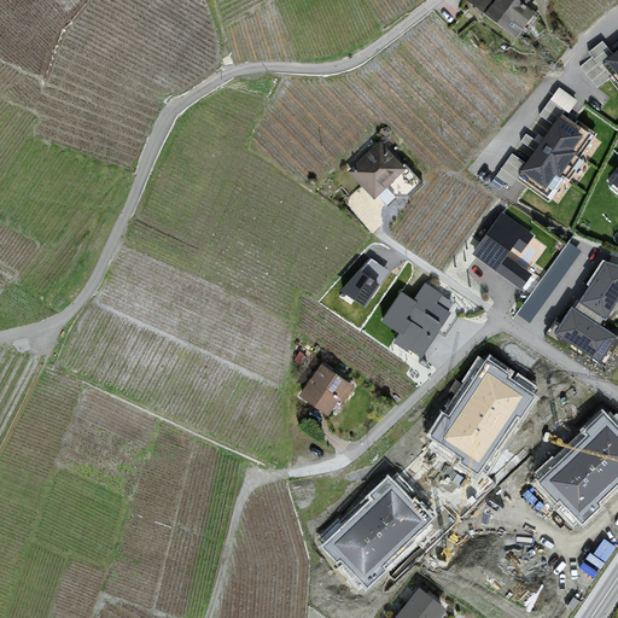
[(460,0),(517,41),(537,13),(526,6),(531,0),(460,0)]
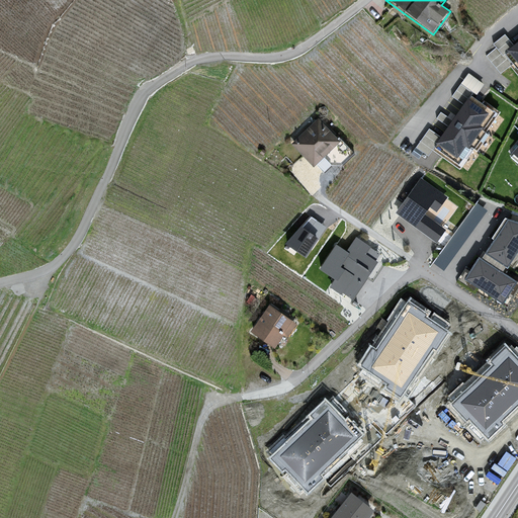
[(496,48),(487,56),(500,75),(510,67),(517,76),(517,42),(515,46),(504,34),(493,45),(496,48)]
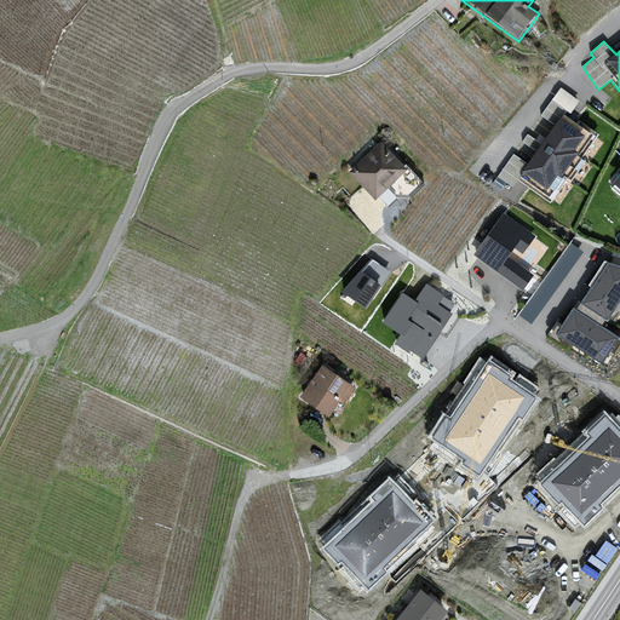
[(514,154),(498,177),(514,188),(520,181),(551,205),(600,135),(568,116),(580,102),(561,89),(541,116),(555,125),(528,165),(514,154)]
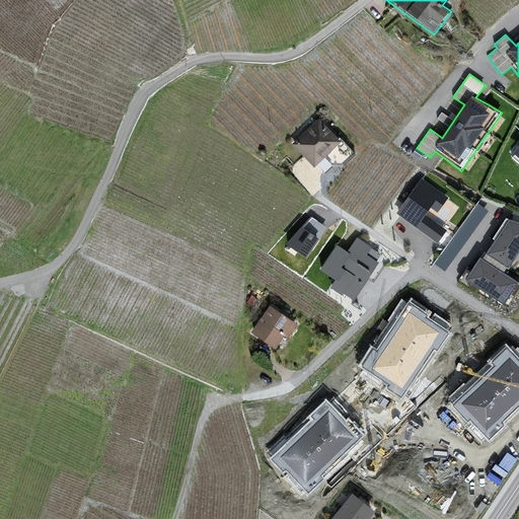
[(442,112),(439,118),(449,123),(452,117),(442,112)]
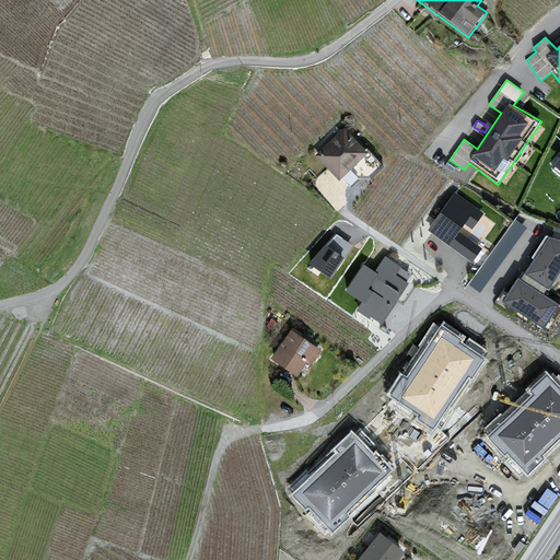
[(343,129),(315,156),(338,179),(366,153),(343,129)]
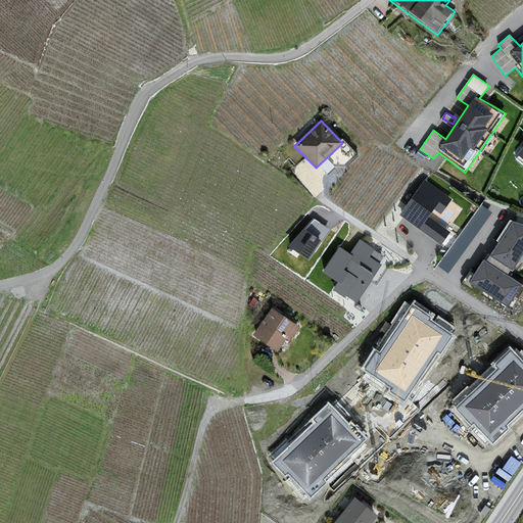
[(425,181),(400,216),(427,235),(441,245),(452,233),(438,222),(453,201),(425,181)]
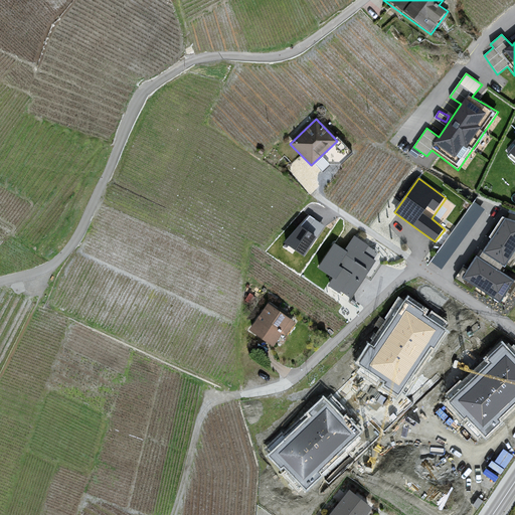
[(324,226),(309,215),(284,242),(304,255),(324,226)]
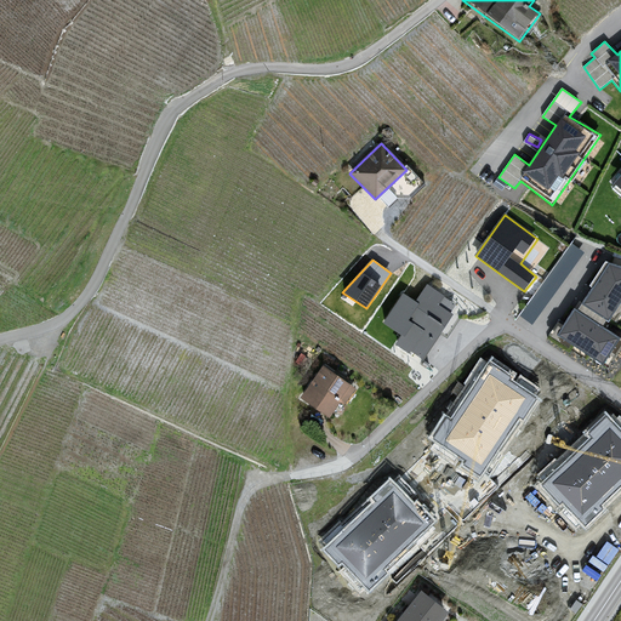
[(574,308),(558,336),(608,371),(620,349),(620,339),(602,326),(607,320),(616,323),(620,315),(620,266),(607,261),(590,286),(592,289),(577,311),(574,308)]
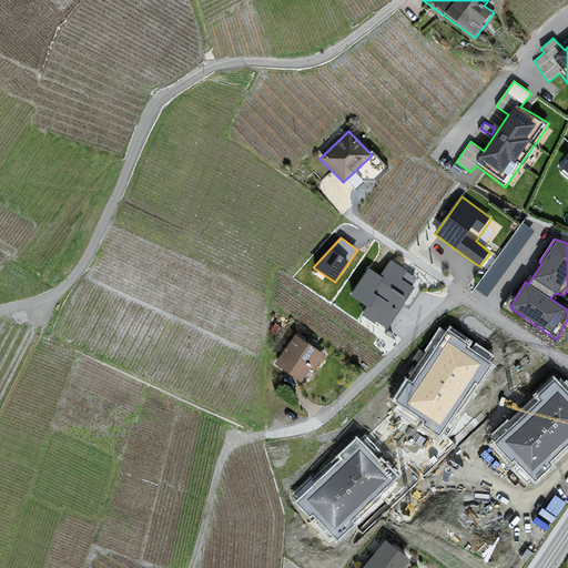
[(366,307),(361,315),(388,330),(415,288),(413,287),(418,280),(391,260),(381,276),(368,269),(352,297),(366,307)]
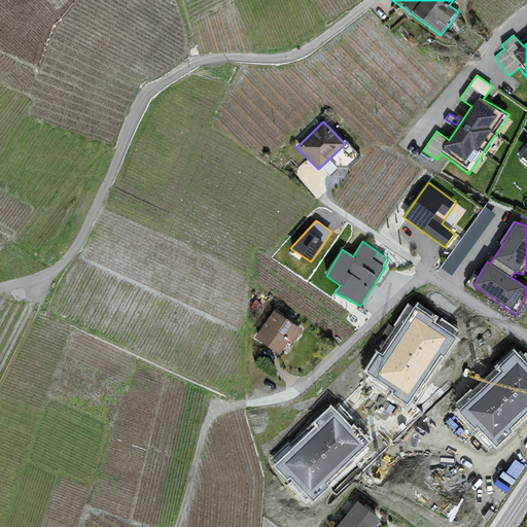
[(455,337),(410,306),(364,373),(410,403),(455,337)]
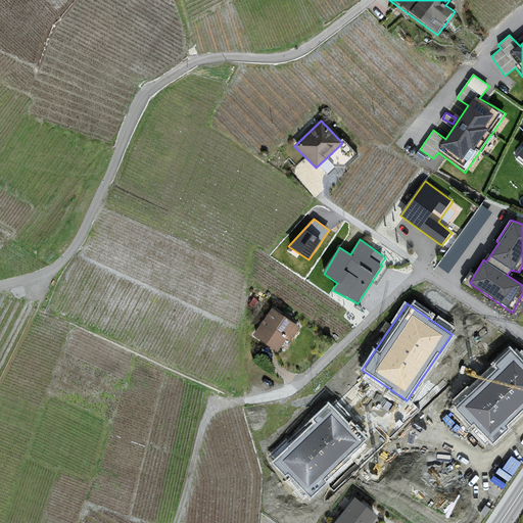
[(273,308),(252,338),(280,353),(299,327),(273,308)]
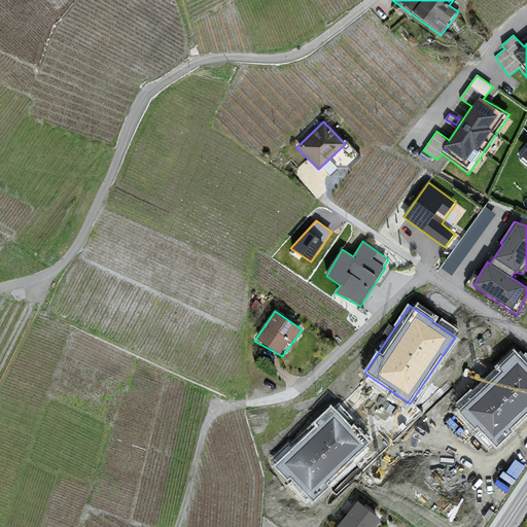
[(526,362),(519,354),(460,411),(494,446),(526,414),(526,362)]
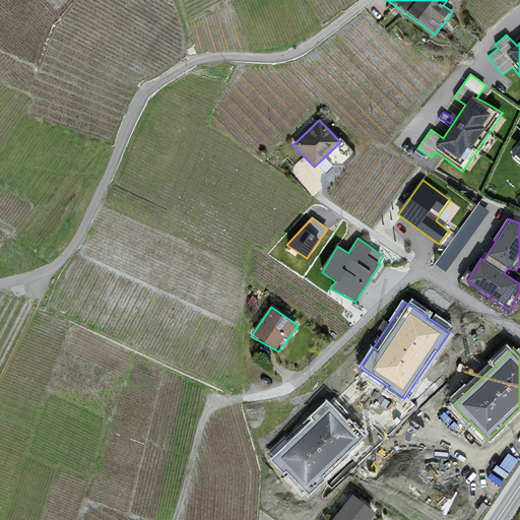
[(365,439),(328,401),(270,456),(307,494),(365,439)]
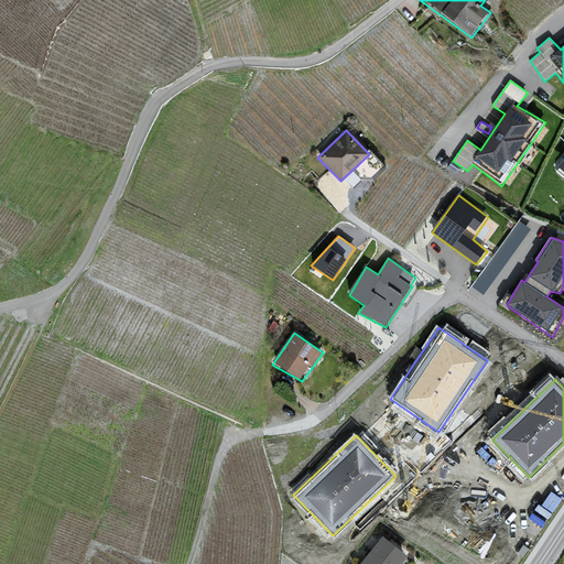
[(548,514),(562,496),(551,488),(538,508),(548,514)]
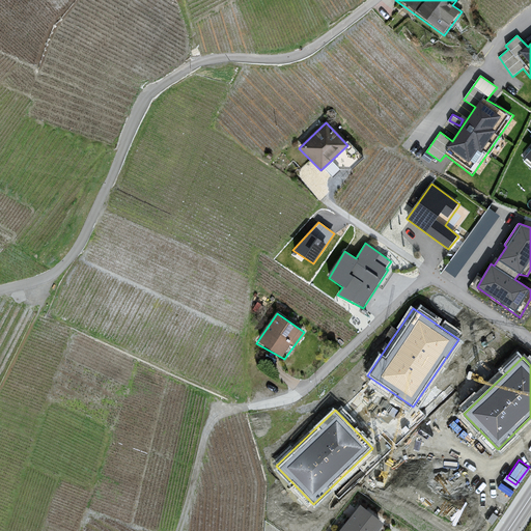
[(360,505),(340,530),(378,530),(384,524),(360,505)]
